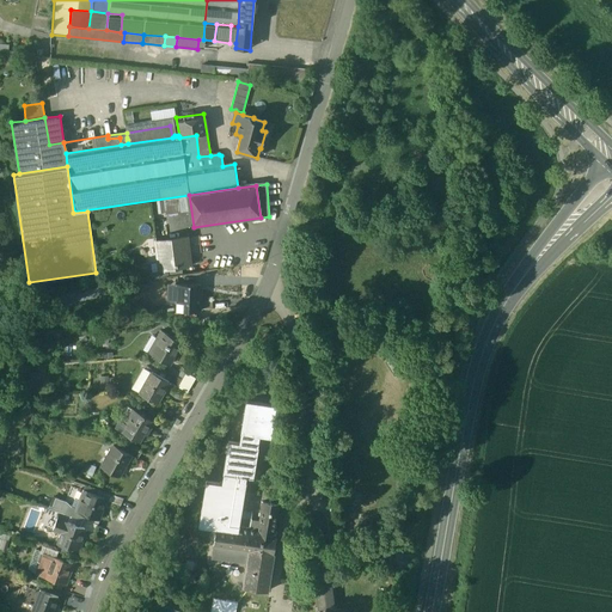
[(185,238),(155,242),(159,270),(166,269),(181,267),(189,265),(185,238)]
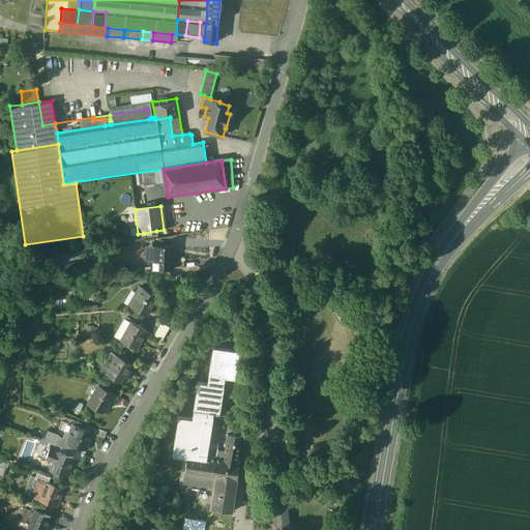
[(156,231),(144,233),(145,239),(157,238),(156,231)]
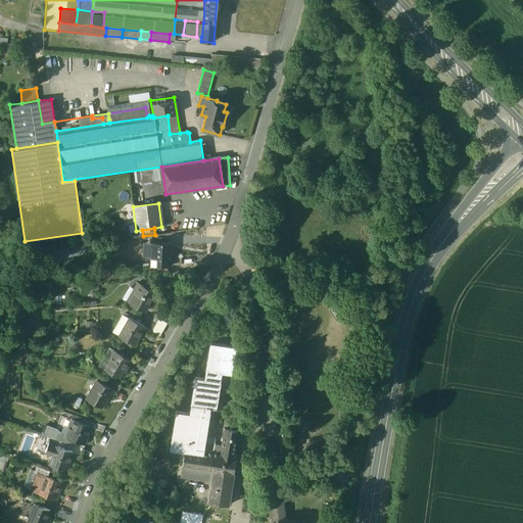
[(170,243),(152,242),(151,257),(156,257),(156,265),(169,266),(170,258),(170,243)]
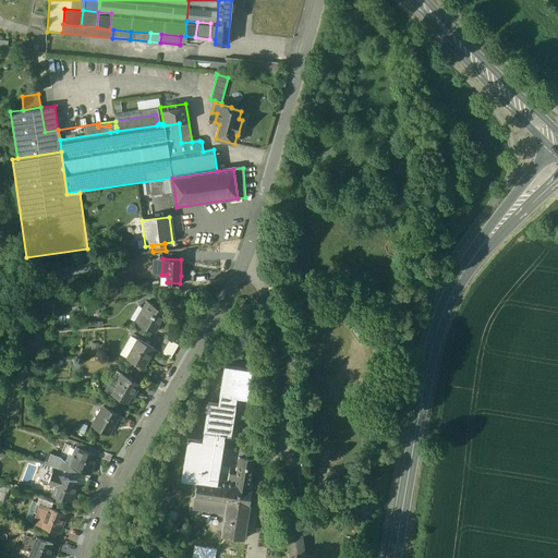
[(166,312),(146,301),(135,320),(147,328),(154,331),(166,312)]
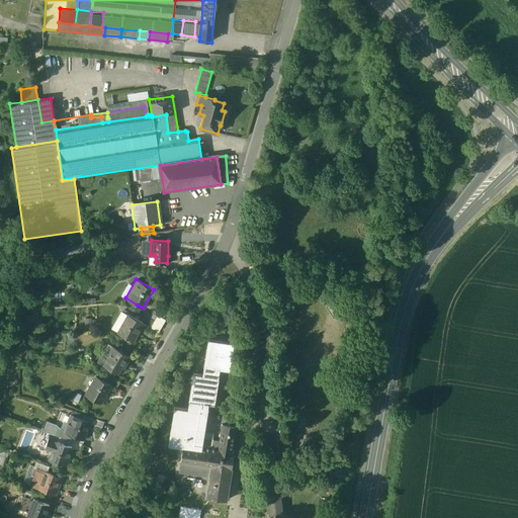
[(157,316),(146,309),(146,310),(143,308),(137,305),(136,307),(144,312),(142,315),(153,322),(157,316)]
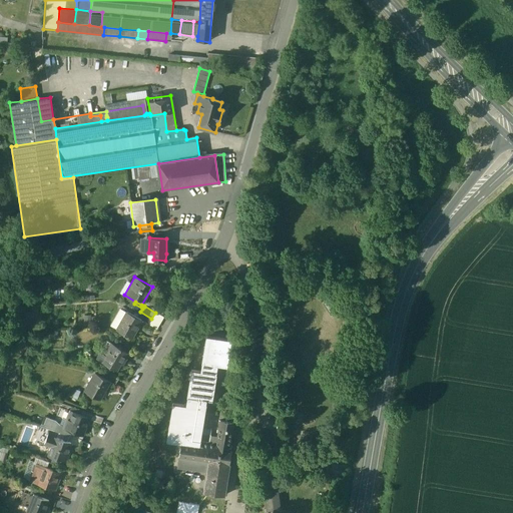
[(31,309),(21,309),(20,325),(30,325),(31,309)]
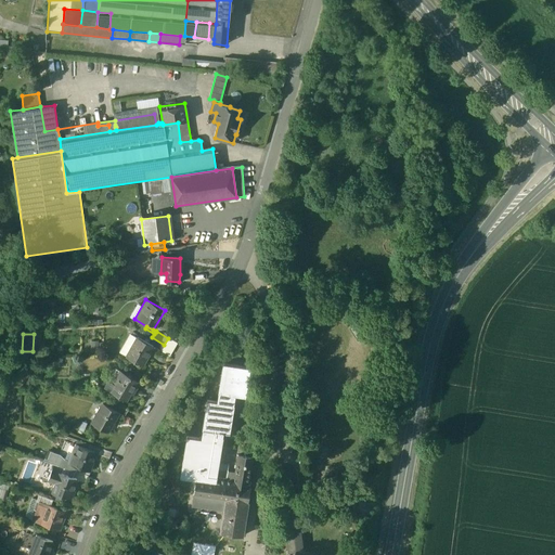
[(138,336),(127,355),(142,364),(153,346),(149,343),(138,336)]
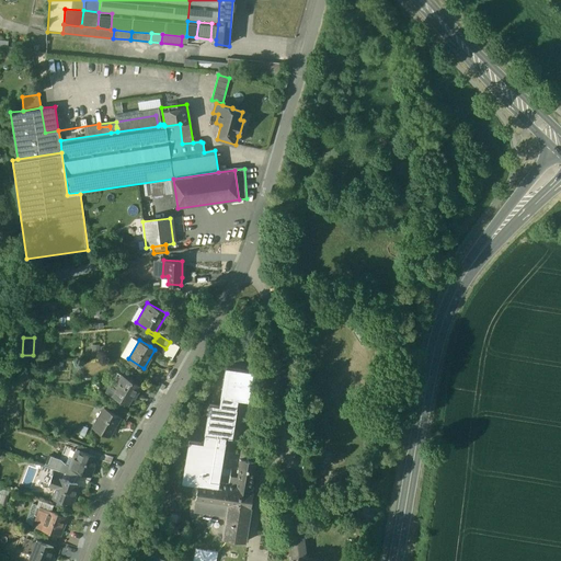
[(165,348),(153,341),(150,346),(155,350),(162,354),(165,348)]
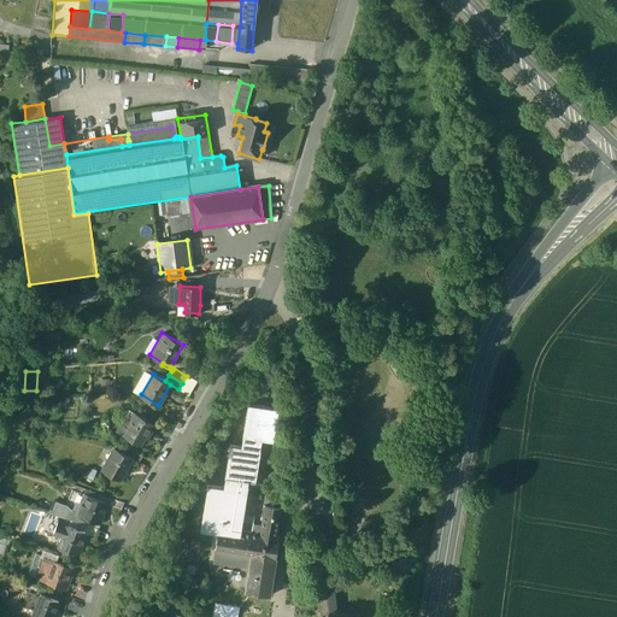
[(265,505),(262,526),(253,523),(254,516),(253,516),(242,515),(246,492),(246,491),(248,481),(254,481),(259,450),(260,439),(272,441),(277,407),(248,403),(242,435),(244,435),(241,446),(230,444),(225,476),(224,486),(222,485),(222,486),(209,483),(200,528),(213,530),(218,532),(216,547),(252,553),(250,566),(246,592),(270,597),(280,536),(277,535),(281,509),(265,505)]
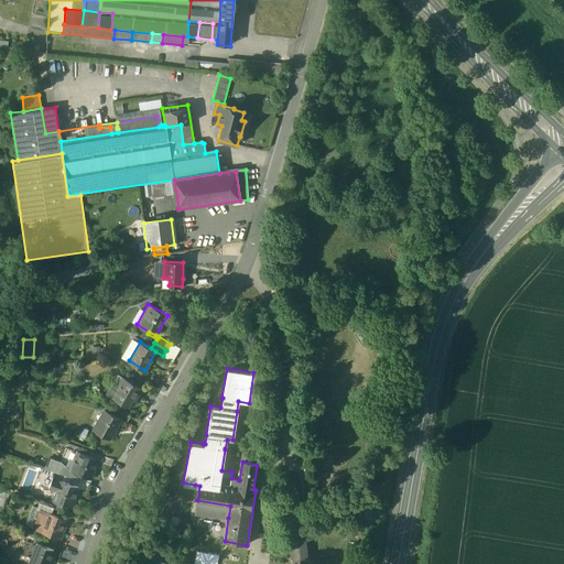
[(141,388),(121,376),(117,383),(118,384),(119,386),(112,398),(128,407),(134,394),(137,396),(141,388)]
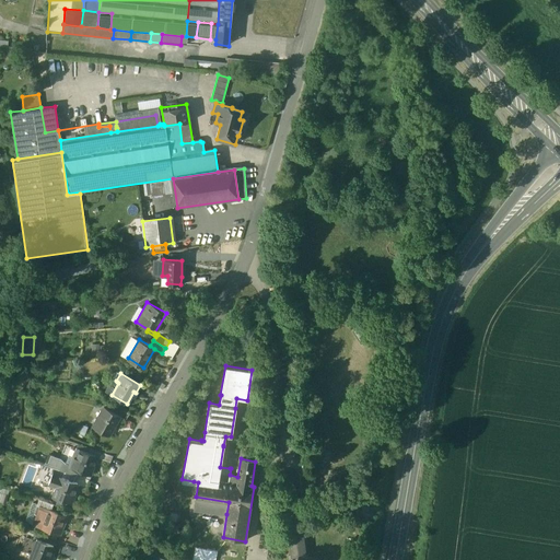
[(109,384),(105,391),(112,395),(118,383),(117,382),(114,386),(109,384)]
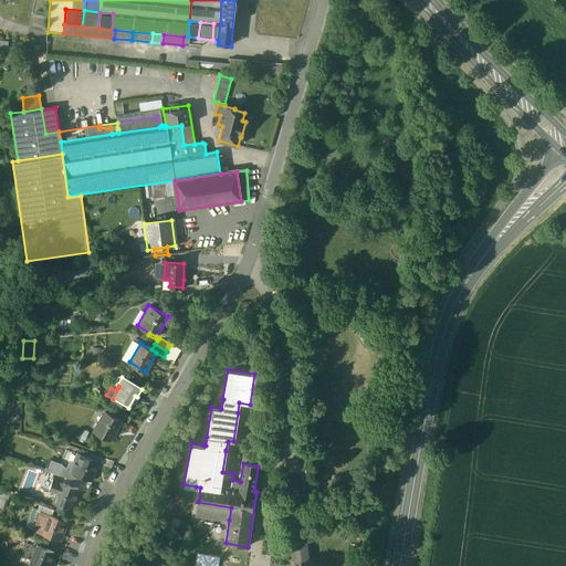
[(115,417),(104,410),(98,420),(97,420),(94,428),(93,430),(109,439),(116,427),(117,427),(121,420),(115,417)]
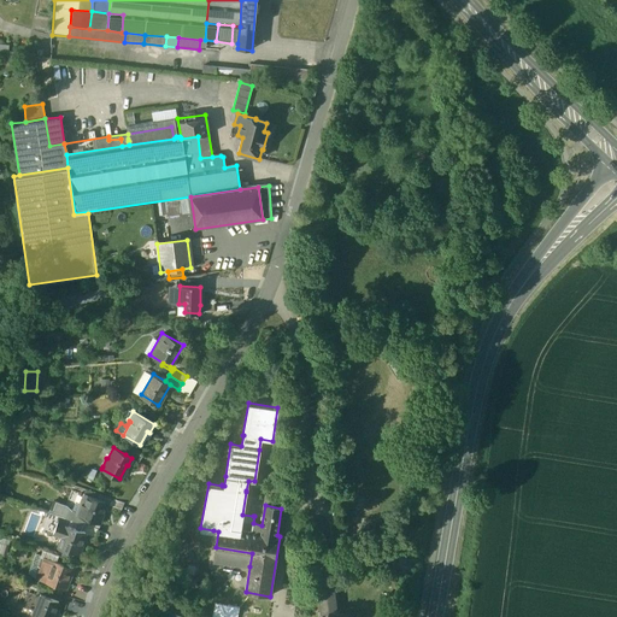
[(141,456),(129,448),(125,454),(131,458),(137,462),(141,456)]
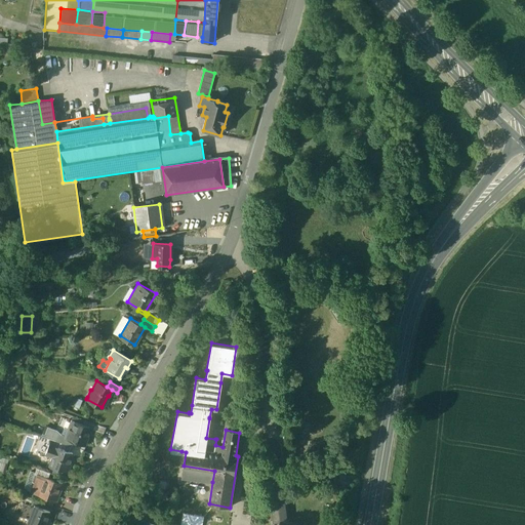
[(90,427),(74,419),(71,429),(68,428),(65,434),(64,436),(73,440),(83,444),(83,443),(90,427)]
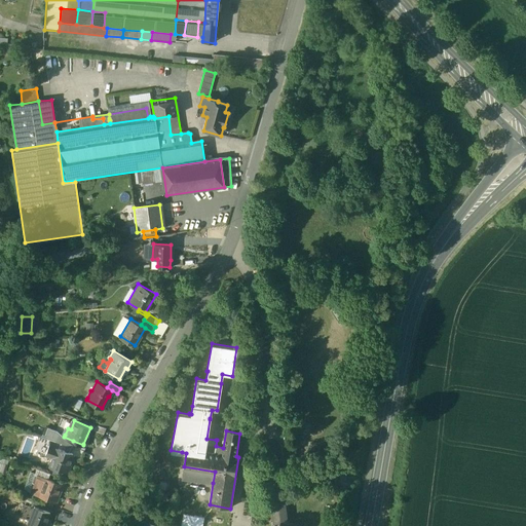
[(44,423),(41,435),(53,439),(58,428),(44,423)]
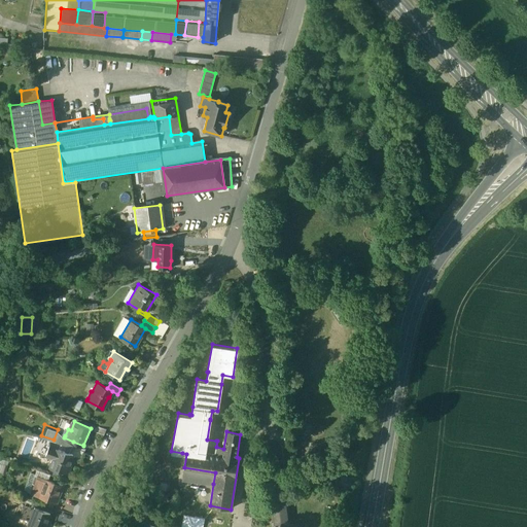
[(106,429),(96,425),(93,430),(103,434),(106,429)]
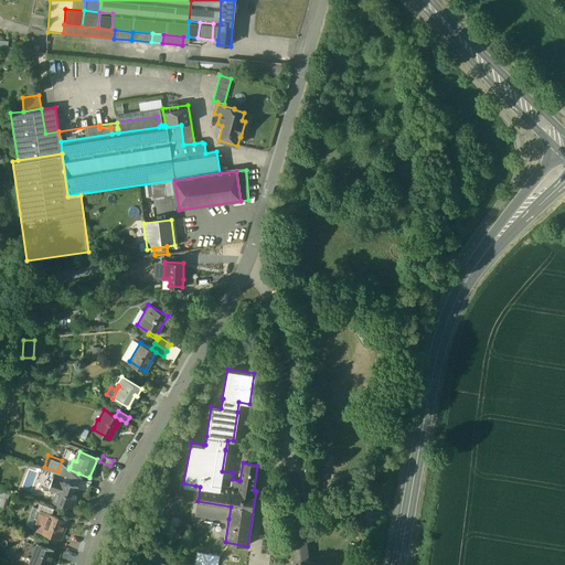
[(78,473),(68,469),(70,467),(62,465),(60,472),(62,473),(66,475),(65,479),(61,477),(60,480),(74,484),(76,479),(77,479),(78,473)]
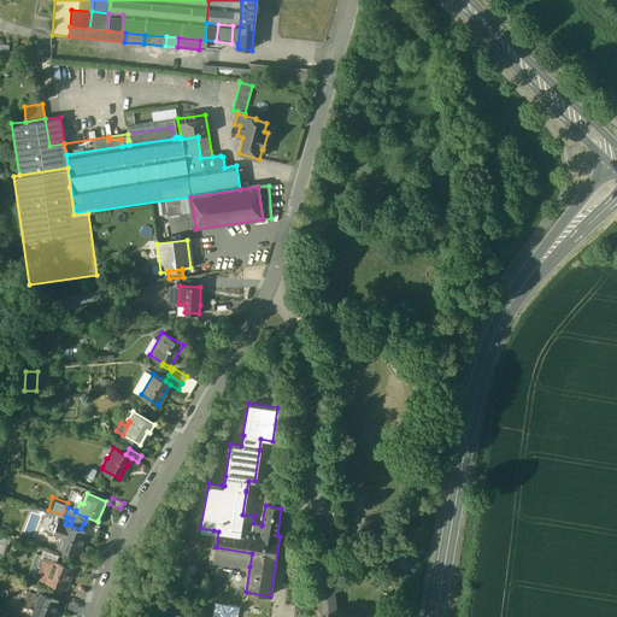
[(65,516),(46,509),(40,528),(52,533),(53,532),(57,522),(65,524),(66,521),(68,517),(65,516)]
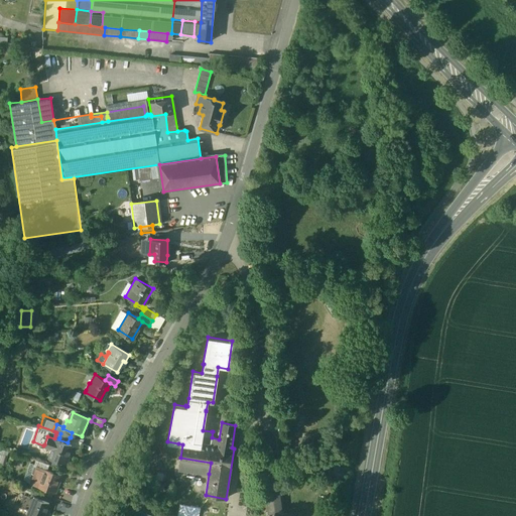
[(82,436),(72,432),(71,437),(81,441),(83,435),(82,435),(82,436)]
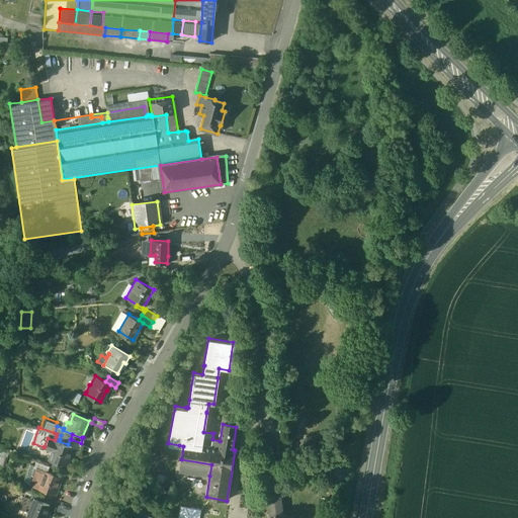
[(68,444),(55,440),(48,438),(45,446),(52,448),(49,458),(57,461),(58,460),(66,463),(69,455),(68,454),(70,447),(71,445),(68,444)]
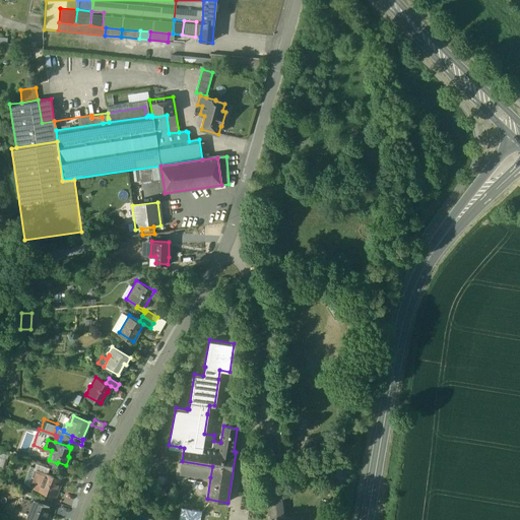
[(71,441),(70,441),(68,446),(71,447),(70,449),(79,452),(81,445),(71,441)]
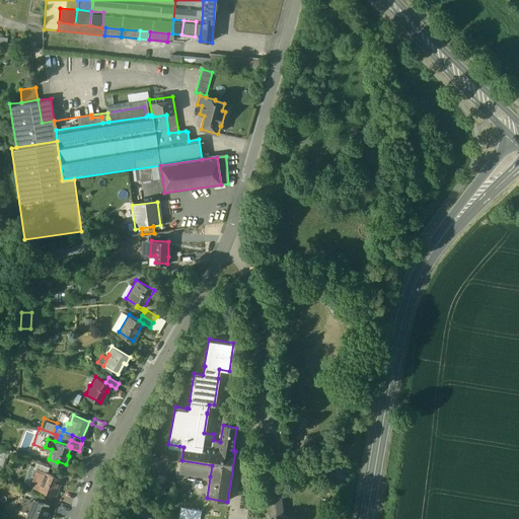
[(52,449),(45,447),(44,448),(41,456),(49,459),(52,449)]
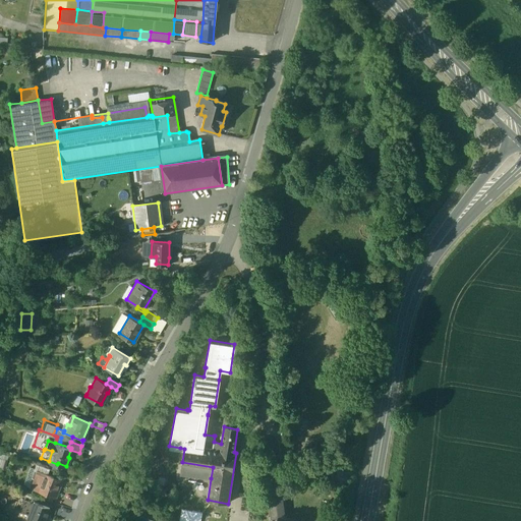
[(213,467),(182,462),(180,473),(181,473),(211,478),(213,467)]
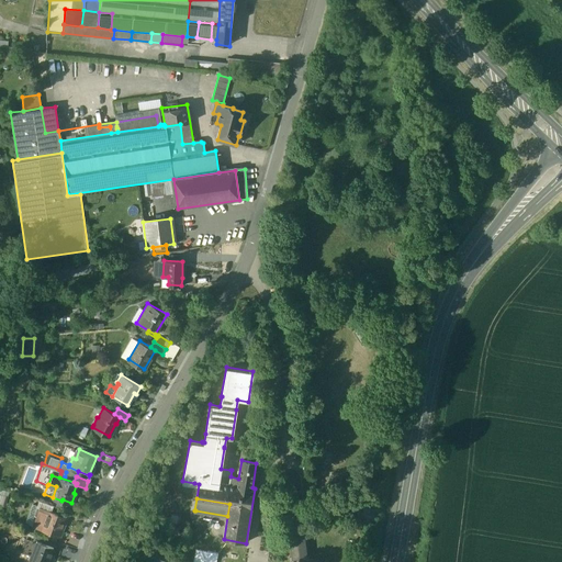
[(370,504),(359,502),(357,518),(368,519),(370,504)]
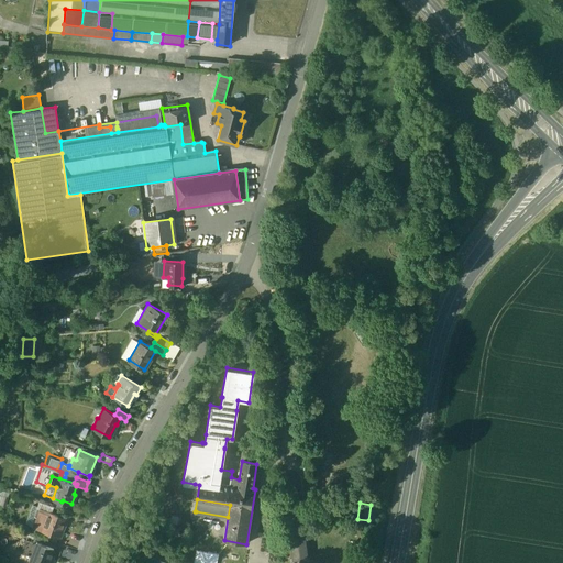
[(65,516),(48,509),(42,528),(58,534),(62,527),(61,526),(65,516)]
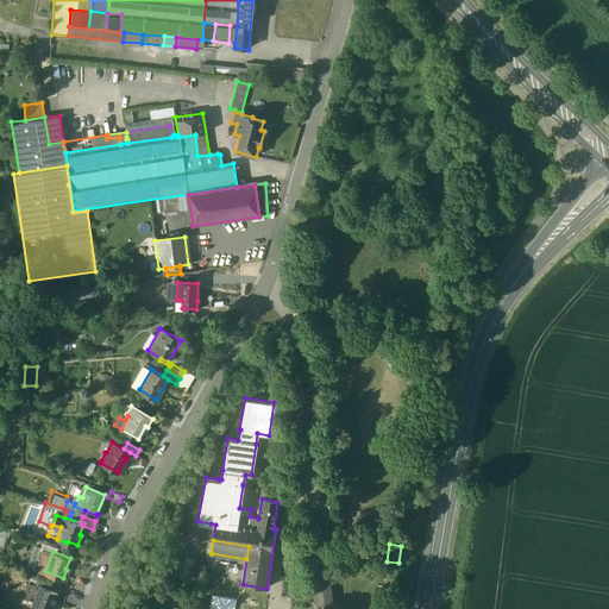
[(328,566),(314,569),(318,603),(319,607),(333,604),(328,566)]
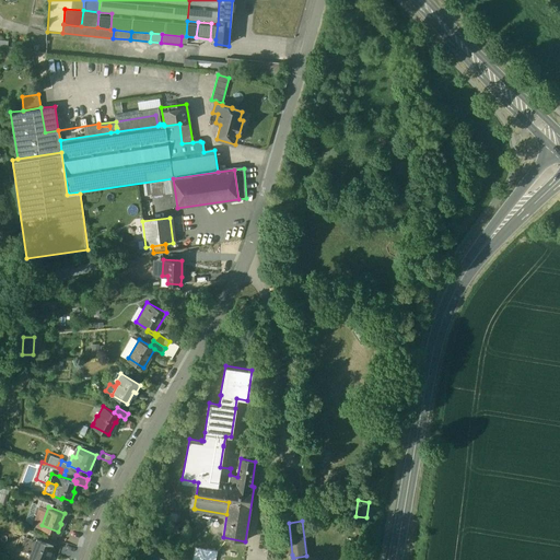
[(53,544),(36,537),(28,559),(31,559),(48,559),(49,557),(48,556),(53,544)]
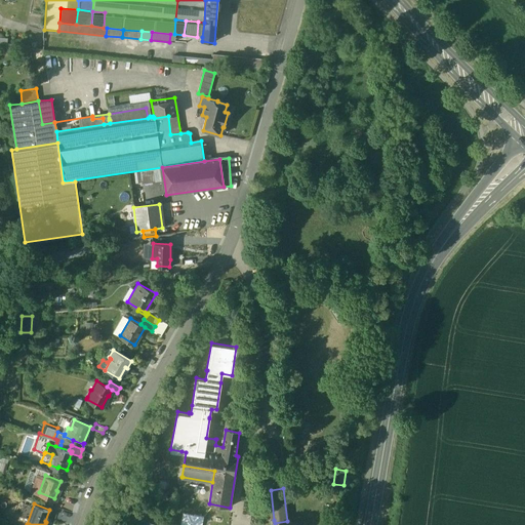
[(129,506),(124,503),(120,518),(125,519),(129,506)]
